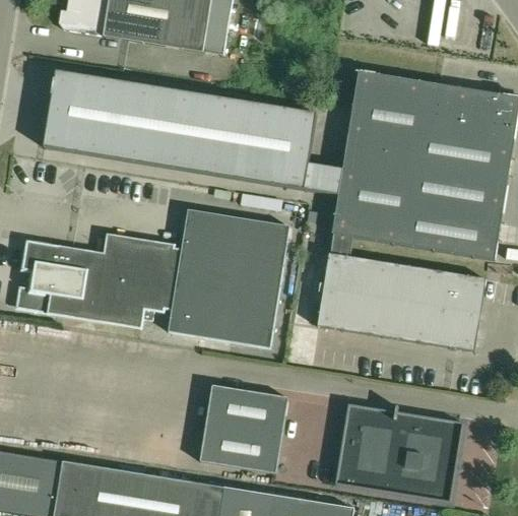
[(66,0),(65,8),(65,9),(65,13),(69,19),(69,23),(68,23),(68,28),(223,54),(231,0),(66,0)]
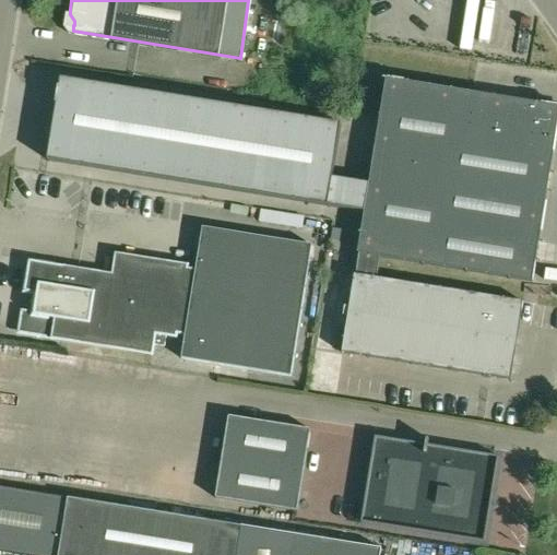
[(331,174),(339,120),(59,74),(46,156),(363,209),(367,179),(331,174)]
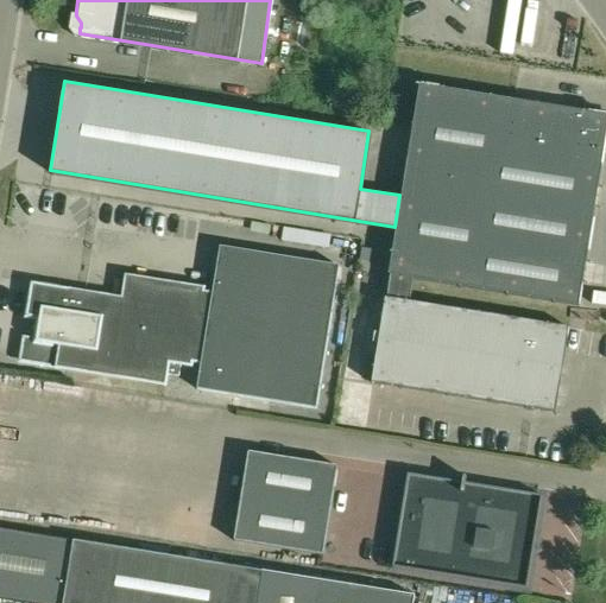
[(387,271),(389,271),(385,294),(408,298),(411,275),(578,302),(605,124),(605,112),(418,81),(399,195),(395,227),(387,271)]
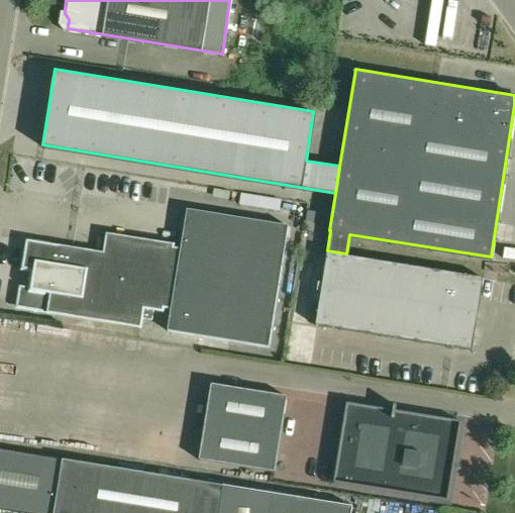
[(138,324),(140,314),(150,316),(152,306),(169,309),(166,328),(268,344),(287,222),(186,206),(180,243),(106,231),(103,250),(34,239),(24,246),(22,262),(25,267),(33,268),(30,285),(22,284),(18,287),(16,300),(19,304),(138,324)]
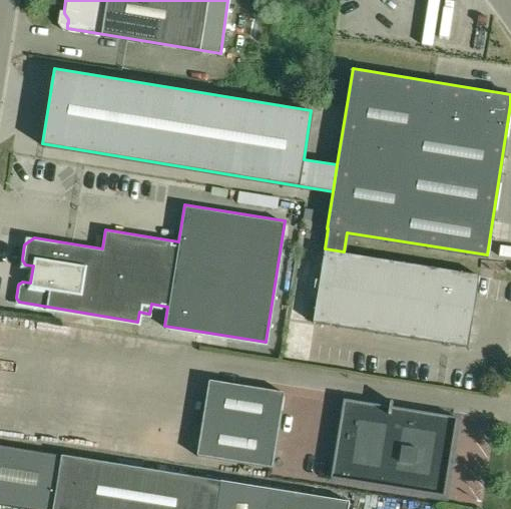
[(325,248),(323,248),(312,320),(466,346),(478,274),(344,251),(325,248)]
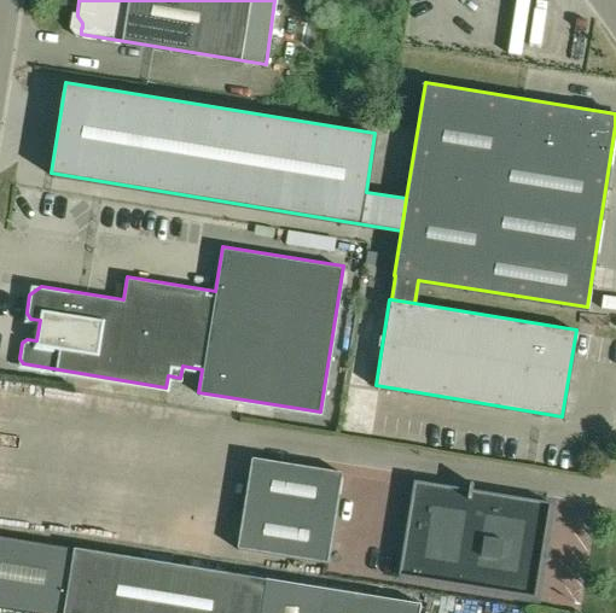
[(342,471),(251,455),(236,547),(326,561),(342,471)]
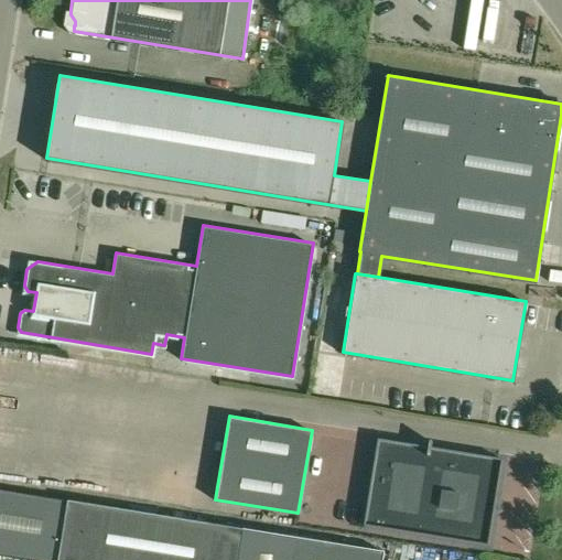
[(486,542),(500,458),(377,438),(364,523),(486,542)]
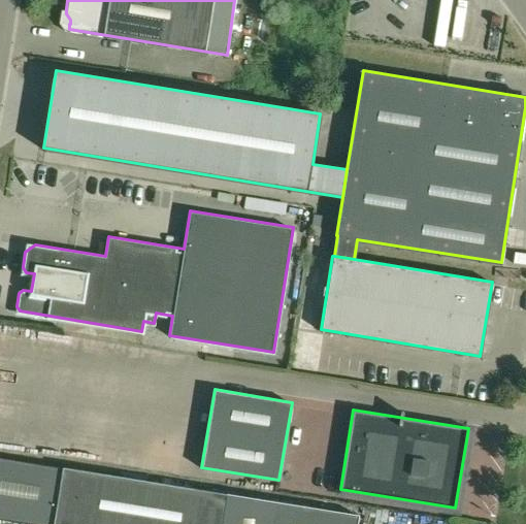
[(222,523),(227,493),(63,466),(0,456),(0,517),(40,523),(222,523)]
